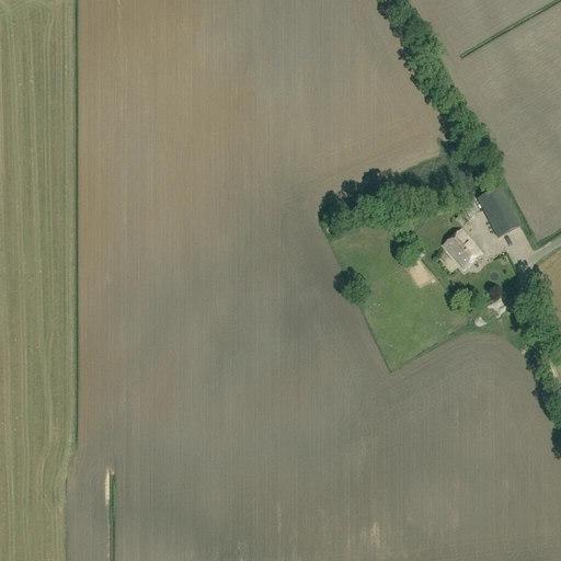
[(521,228),(500,189),(478,201),(499,239),(521,228)]
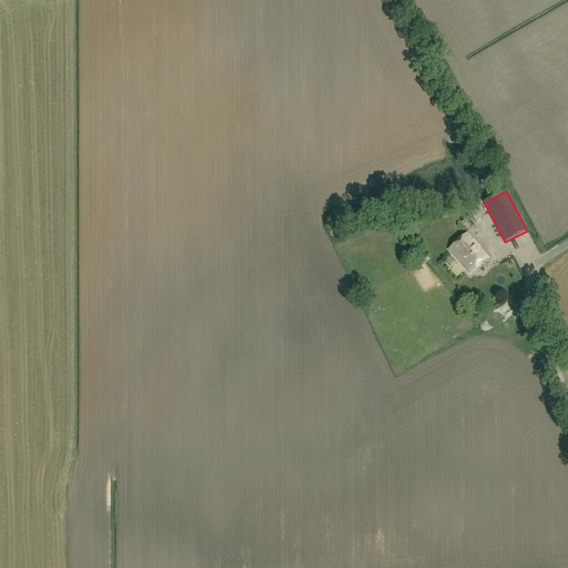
[(466,217),(460,223),(467,231),(473,225),(466,217)]
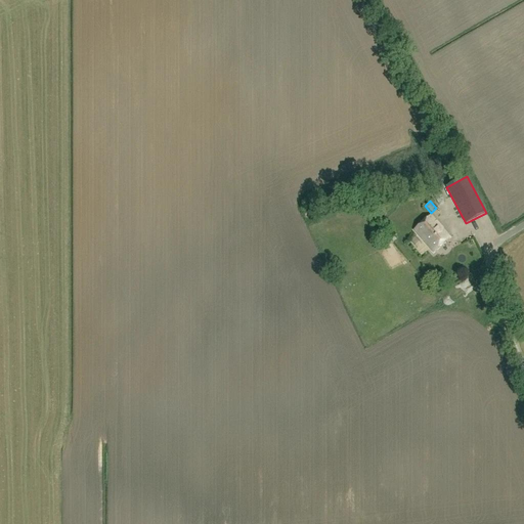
[(429,215),(412,229),(431,252),(448,237),(429,215)]
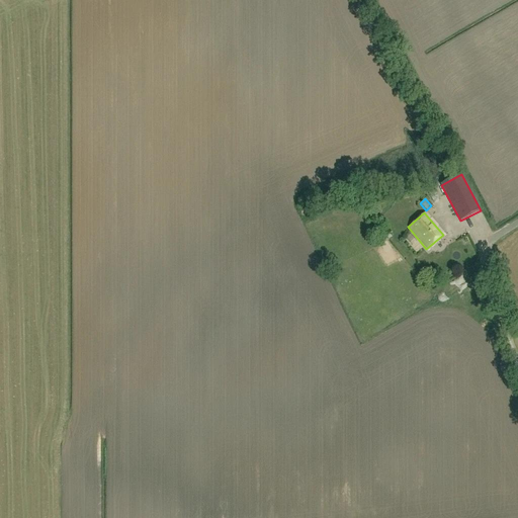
[(368,220),(375,225),(378,221),(372,216),(368,220)]
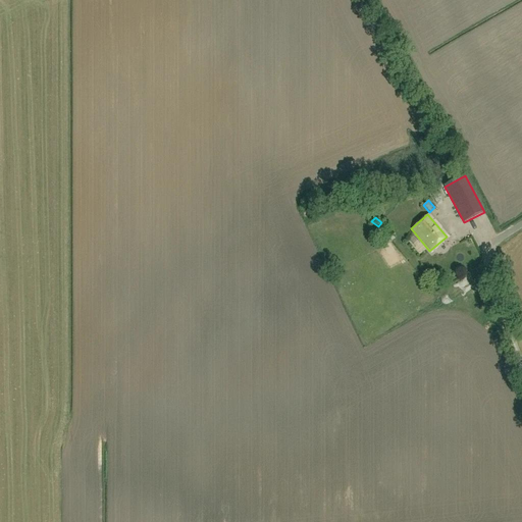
[(384,247),(396,239),(389,229),(378,238),(384,247)]
